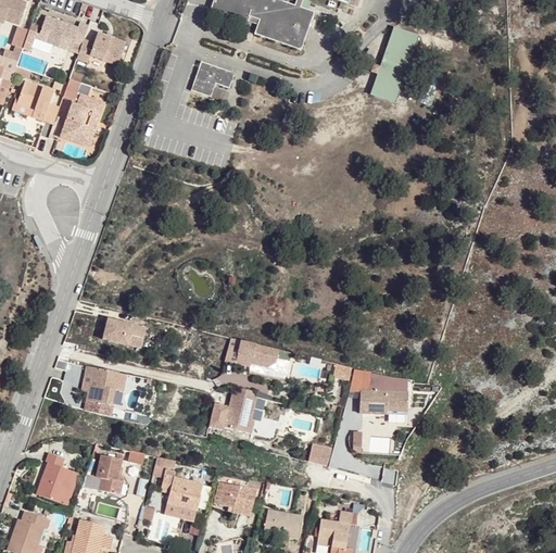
[(0,0),(0,15),(4,17),(19,23),(26,1),(23,0),(10,0),(10,1),(4,0),(0,0)]
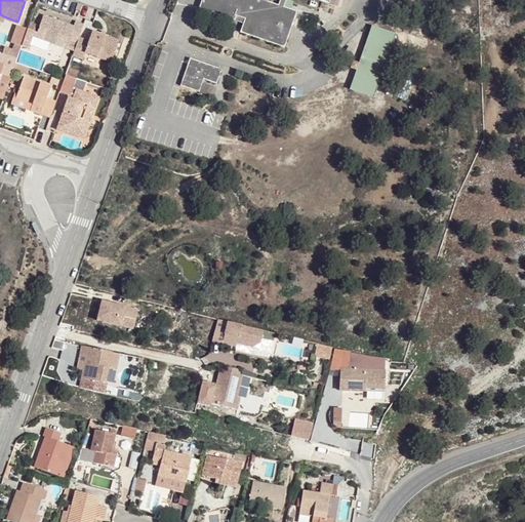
[(320,0),(329,3),(330,0),(203,0),(201,7),(236,18),(238,13),(246,15),(243,22),(239,33),(285,47),(297,9),(286,6),(281,4),(268,0),(320,0)]
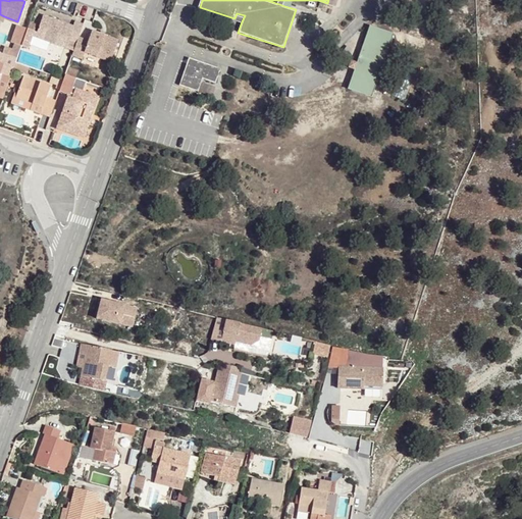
[(76,1),(74,8),(81,10),(83,3),(76,1)]
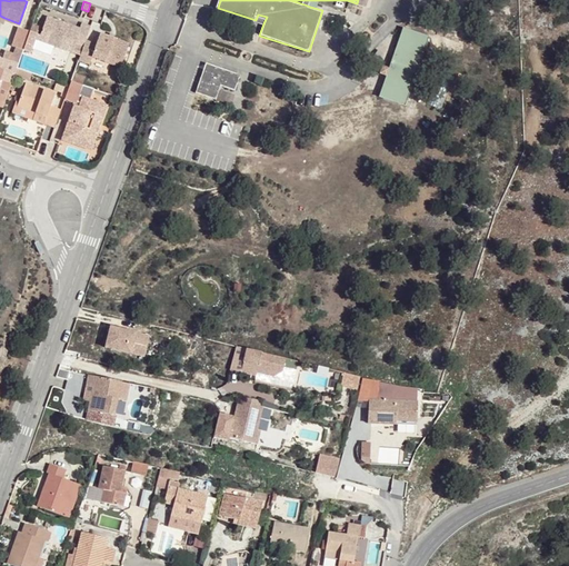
[(46,16),(40,35),(39,40),(55,47),(70,51),(73,41),(83,46),(86,38),(90,23),(81,21),(79,27),(62,21),(46,16)]
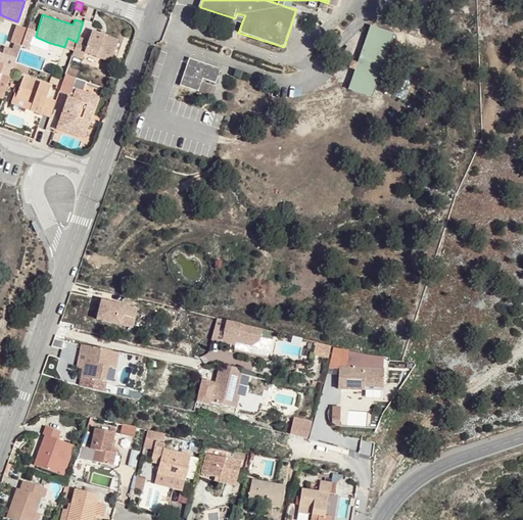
[(28,22),(20,44),(28,46),(28,43),(33,30),(34,25),(28,22)]
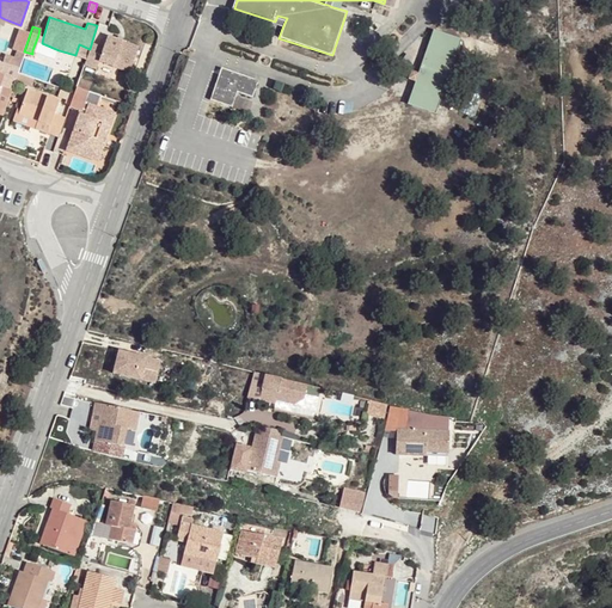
[(460,38),(434,30),(420,73),(417,81),(409,103),(435,111),(460,38)]
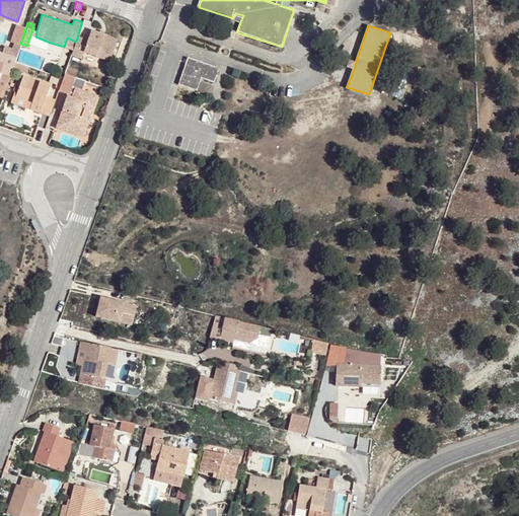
[(76,42),(73,49),(72,51),(82,54),(84,48),(109,57),(117,35),(103,32),(90,28),(86,37),(78,34),(76,42)]
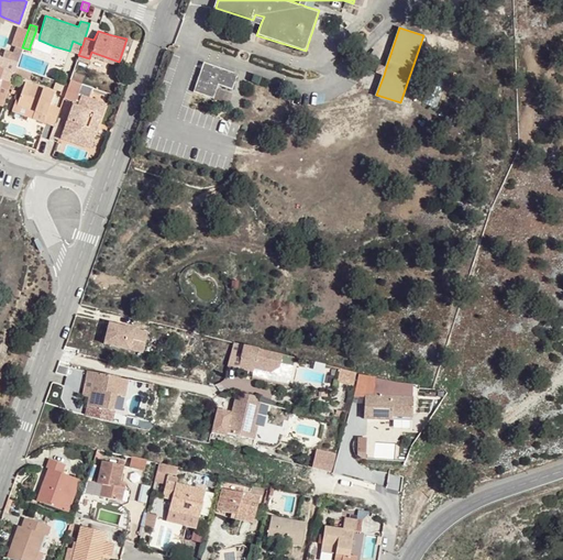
[(40,34),(35,32),(30,46),(53,54),(54,46),(39,40),(40,34)]
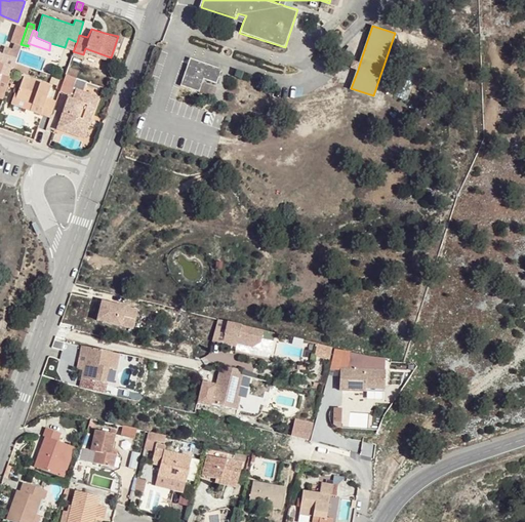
[(68,38),(65,47),(74,49),(77,42),(68,38)]
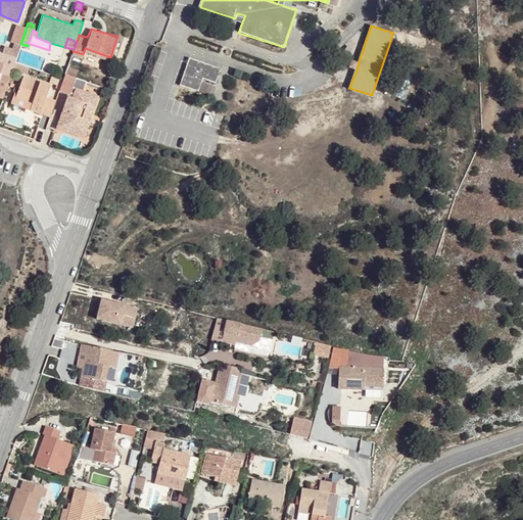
[(224,68),(190,57),(181,85),(214,95),(224,68)]
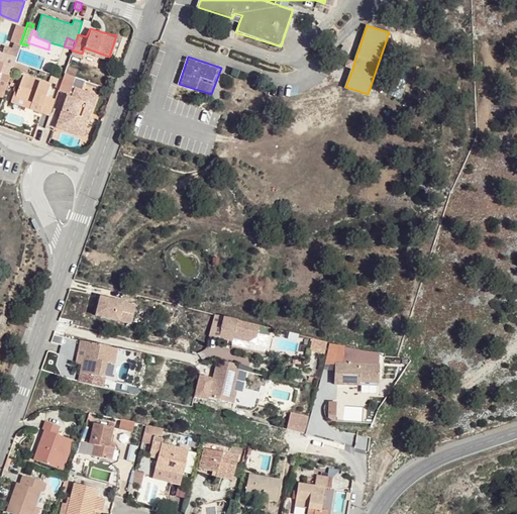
[(354,62),(348,60),(345,67),(352,69),(354,62)]
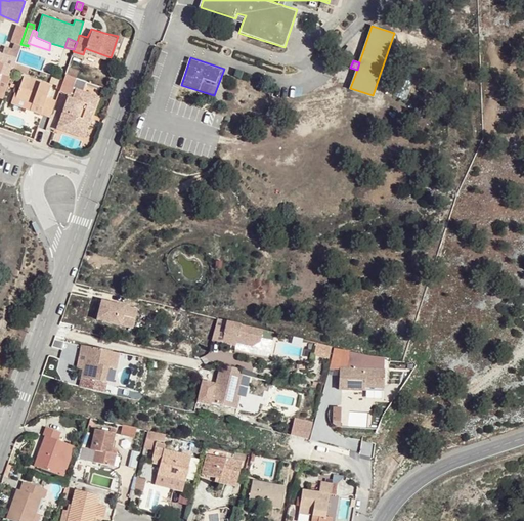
[(0,89),(5,91),(10,76),(2,74),(5,63),(0,61),(0,89)]
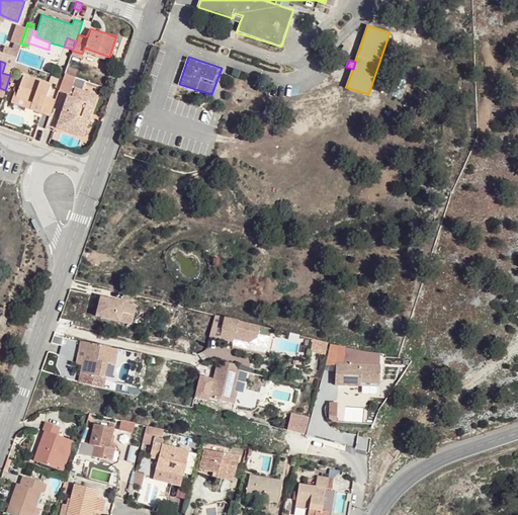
[(26,65),(14,61),(12,67),(25,70),(26,65)]
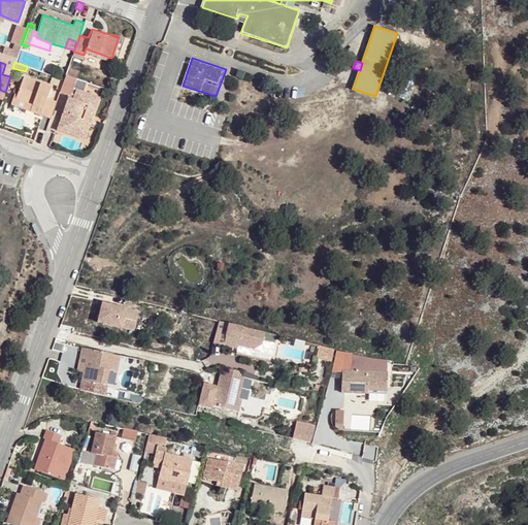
[(65,107),(61,121),(80,126),(87,110),(93,112),(99,96),(84,91),(87,85),(99,89),(100,86),(66,74),(64,78),(62,87),(60,91),(70,94),(65,107)]
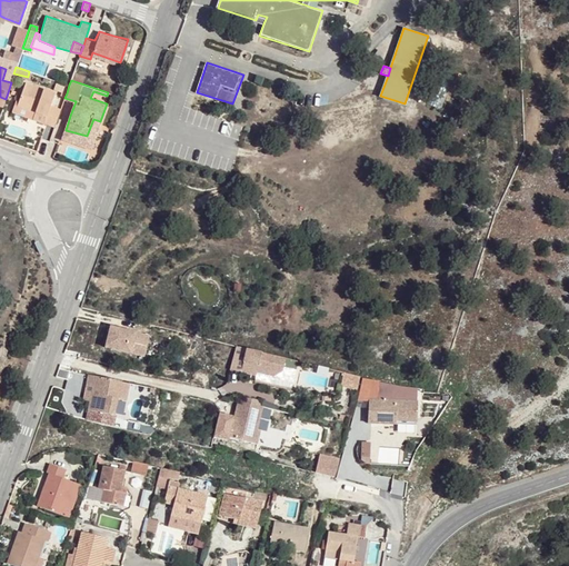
[(67,93),(69,85),(59,81),(58,85),(65,87),(62,92),(67,93)]
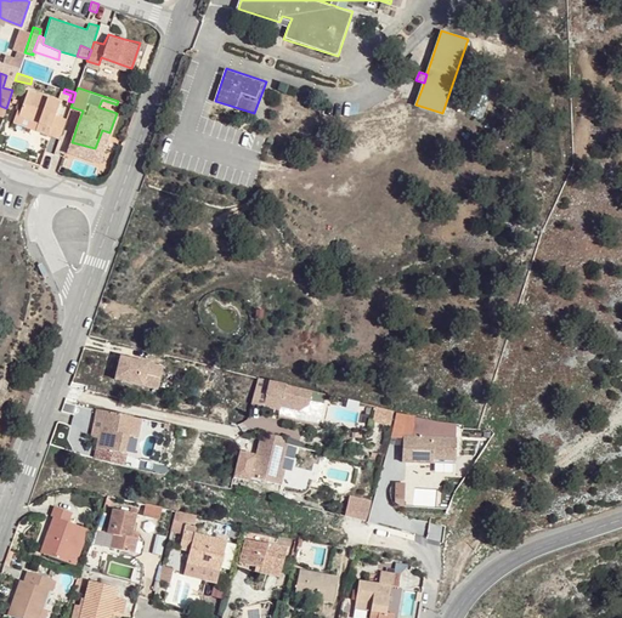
[(54,136),(60,139),(67,118),(57,115),(62,101),(28,91),(21,111),(18,115),(50,126),(47,134),(54,136)]
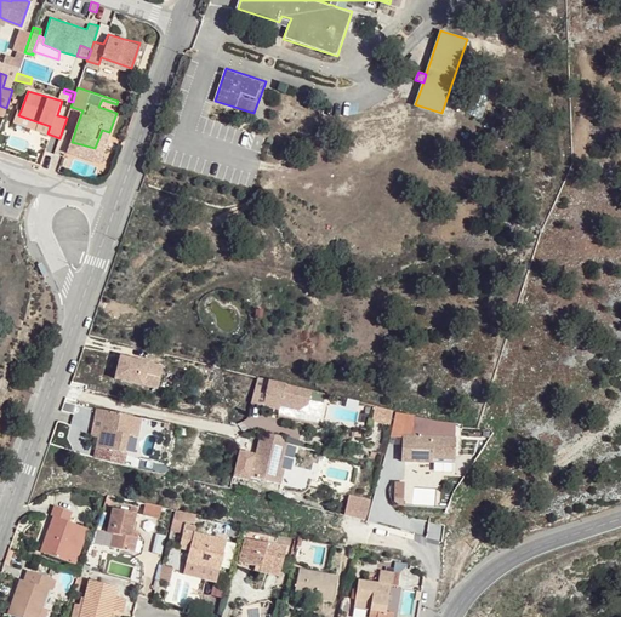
[(10,121),(47,133),(50,126),(18,115),(21,110),(16,109),(10,121)]
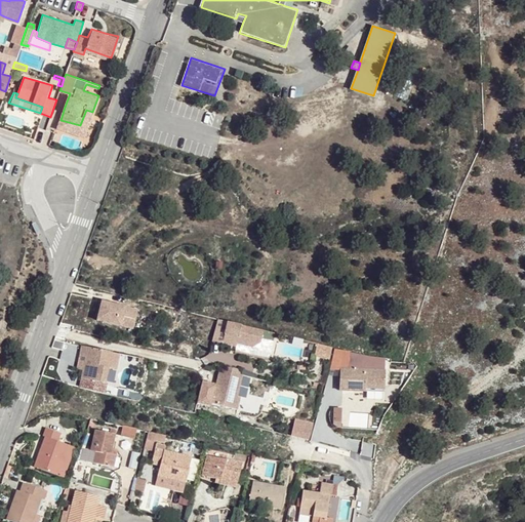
[(80,125),(87,127),(92,112),(86,110),(80,125)]
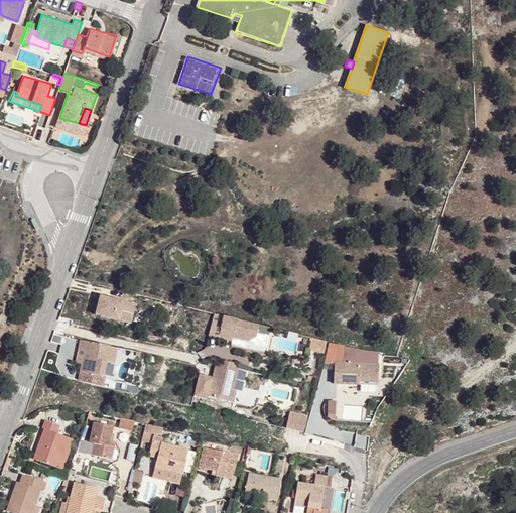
[(79,123),(59,118),(57,124),(76,131),(79,123)]
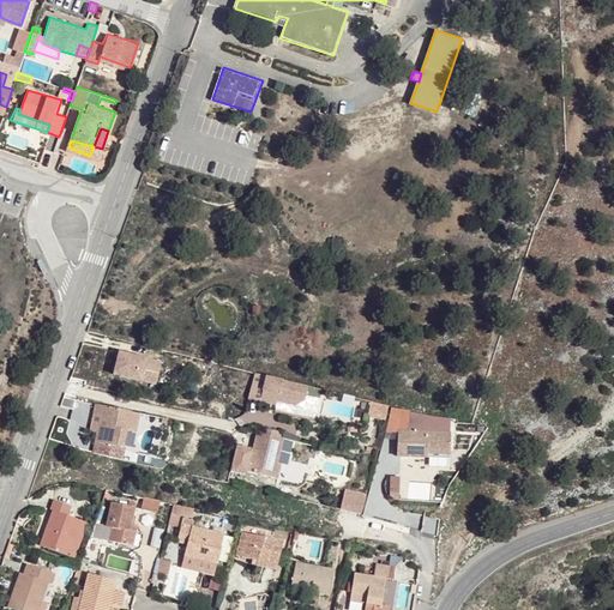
[(98,159),(102,149),(94,146),(90,156),(98,159)]
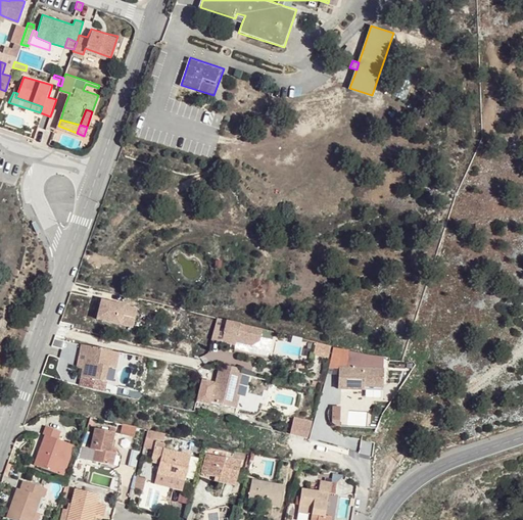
[(53,131),(51,138),(57,140),(59,133),(53,131)]
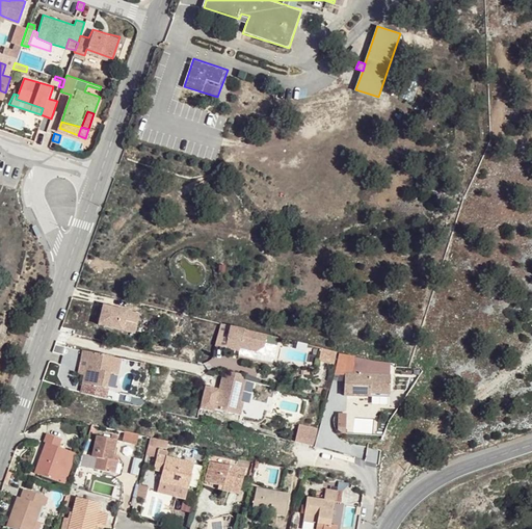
[(32,223),(36,234),(41,232),(36,221),(32,223)]
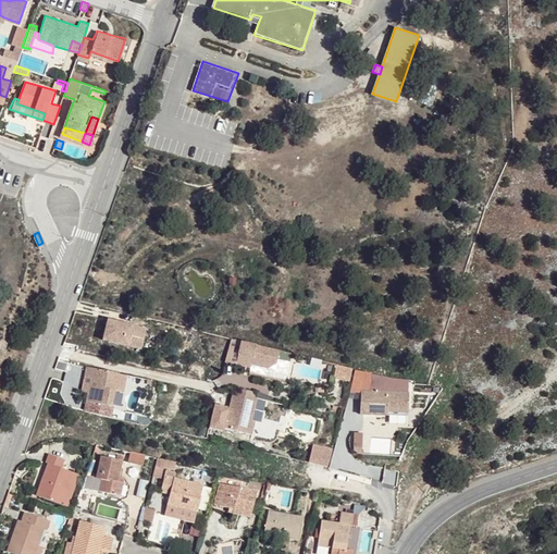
[(150,324),(112,316),(110,325),(108,335),(145,344),(150,324)]
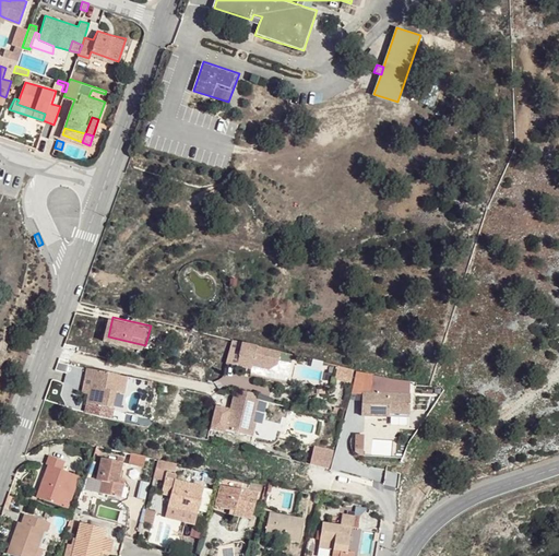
[(242,338),(232,334),(227,352),(238,354),(242,338)]
